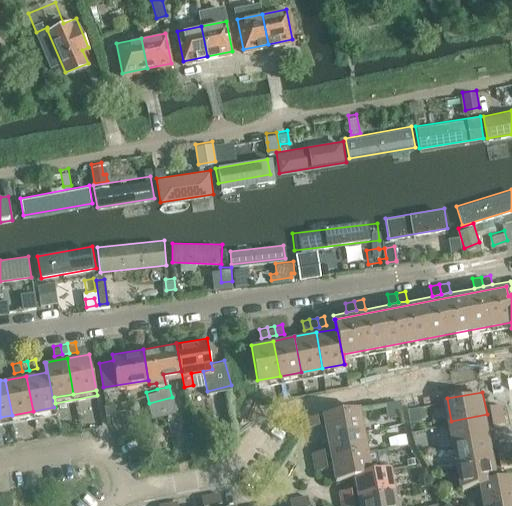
[(389,411),(403,409),(402,396),(388,397),(389,411)]
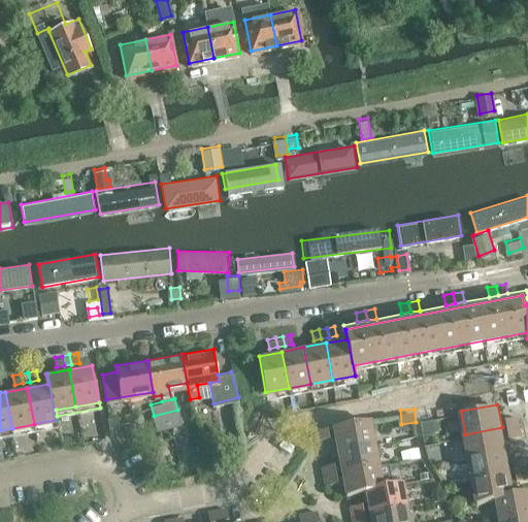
[(154,416),(157,428),(180,422),(177,410),(154,416)]
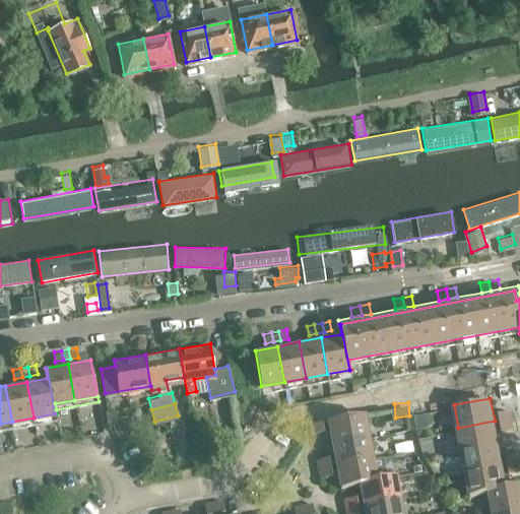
[(106,408),(107,420),(118,418),(116,407),(106,408)]
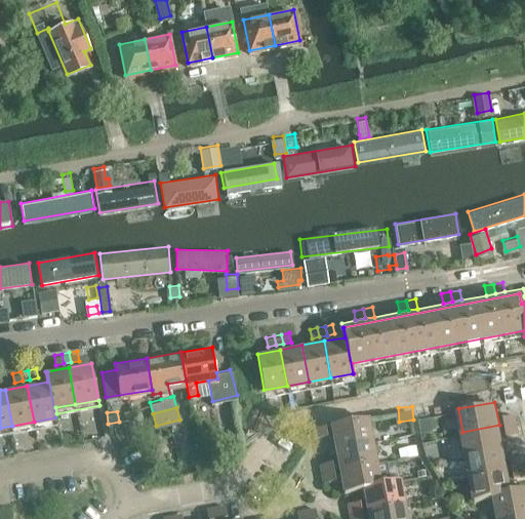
[(502,414),(505,424),(517,422),(515,412),(502,414)]
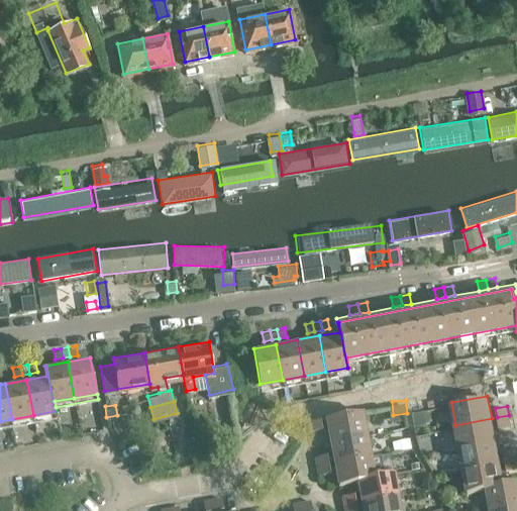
[(330,438),(367,431),(362,409),(326,416),(330,438)]
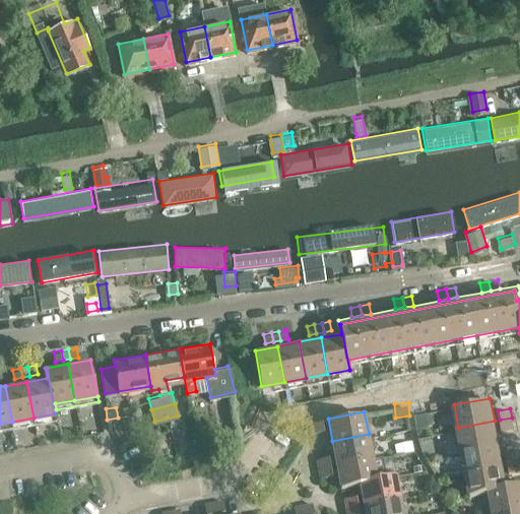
[(0,430),(56,420),(55,413),(31,418),(12,422),(0,424),(0,430)]
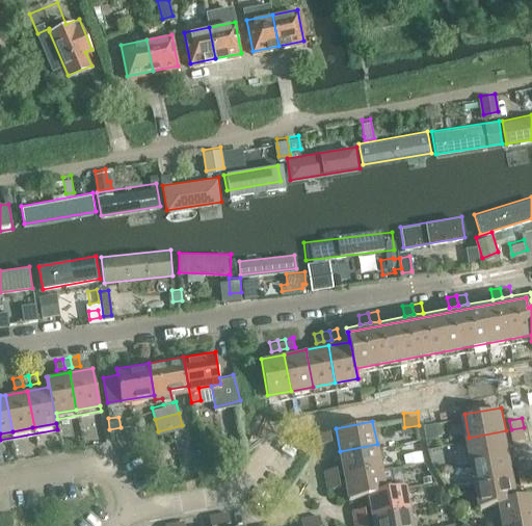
[(524,427),(511,429),(513,439),(526,437),(524,427)]
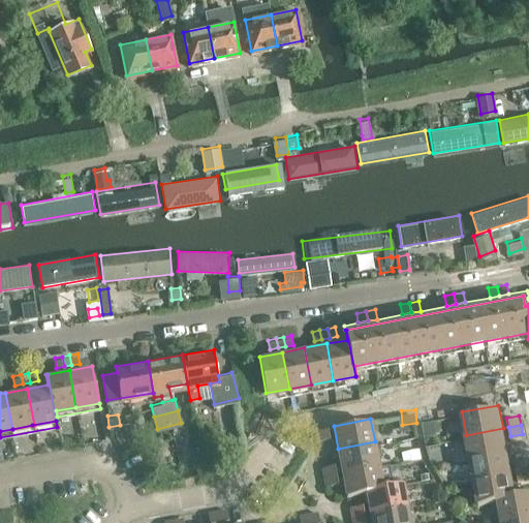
[(316,429),(318,439),(330,436),(328,427),(316,429)]
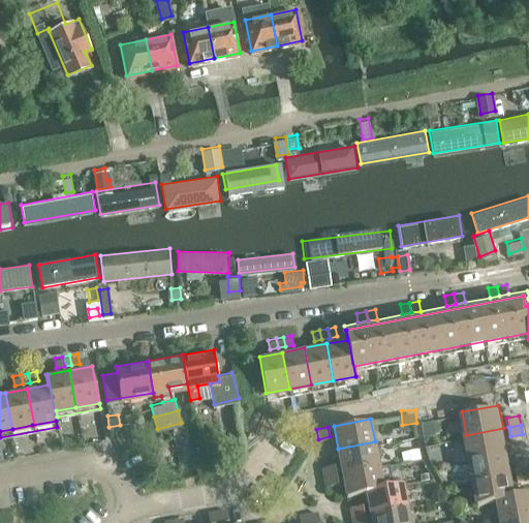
[(466,435),(470,457),(507,450),(503,428),(466,435)]
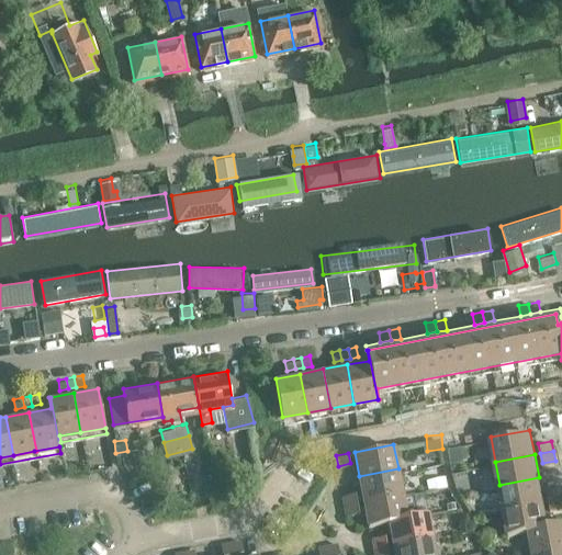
[(363,499),(403,493),(398,468),(359,476),(363,499)]
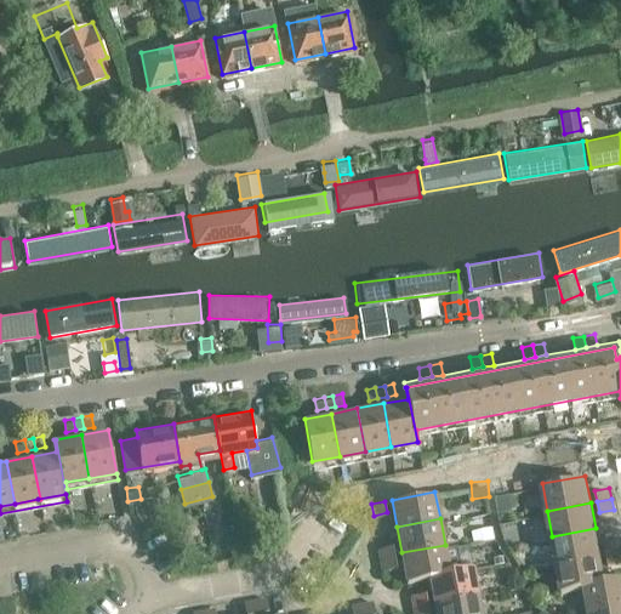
[(552,536),(557,562),(600,555),(596,528),(552,536)]
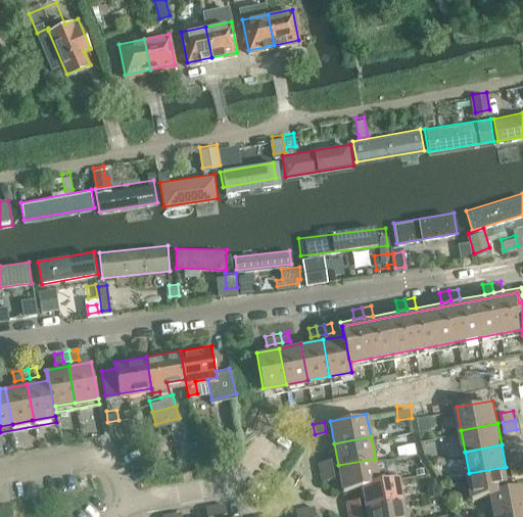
[(509,456),(511,465),(522,463),(521,454),(509,456)]
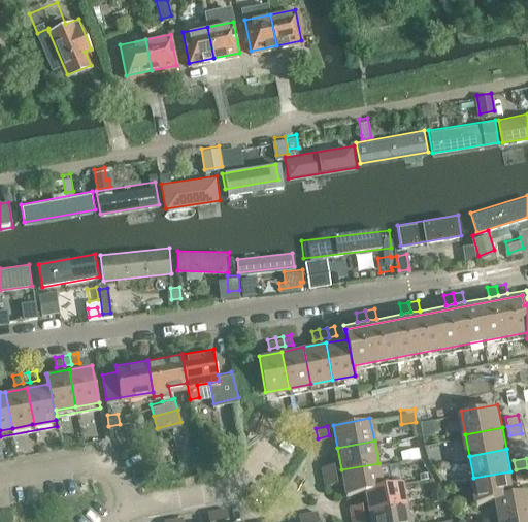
[(322,463),(324,472),(336,470),(334,461),(322,463)]
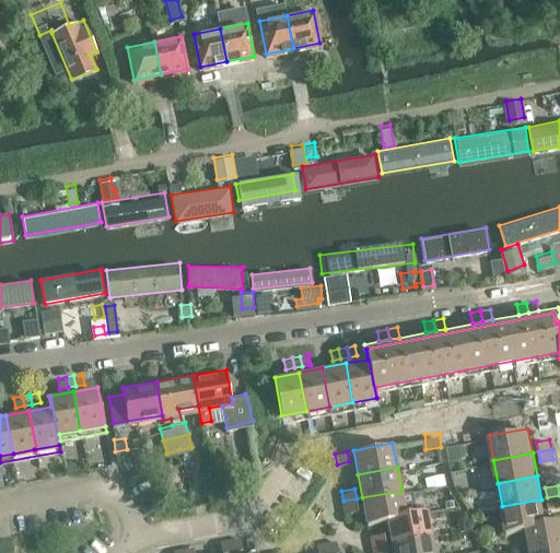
[(368,522),(387,518),(387,517),(406,514),(406,513),(416,510),(412,489),(401,491),(362,497),(357,498),(343,501),(346,510),(364,507),(368,522)]
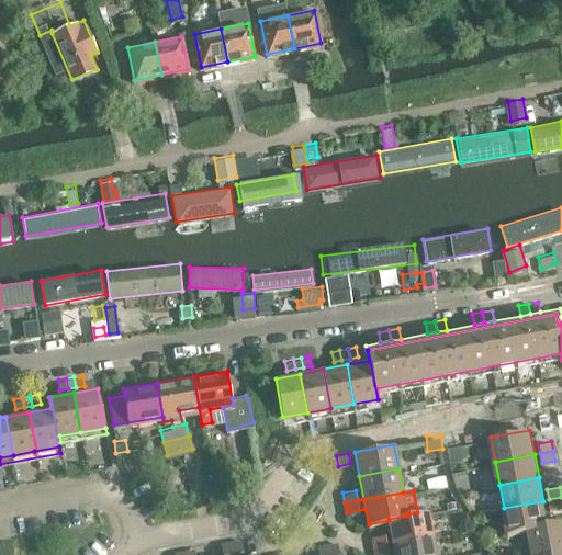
[(561,497),(549,499),(551,510),(561,507),(561,497)]
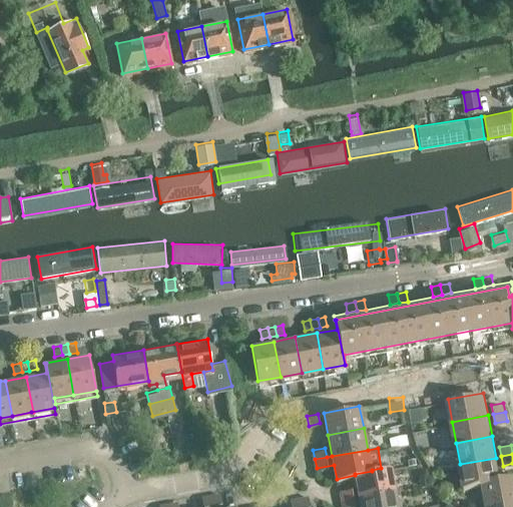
[(464,487),(483,483),(483,482),(500,479),(499,478),(496,458),(460,464),(464,487)]
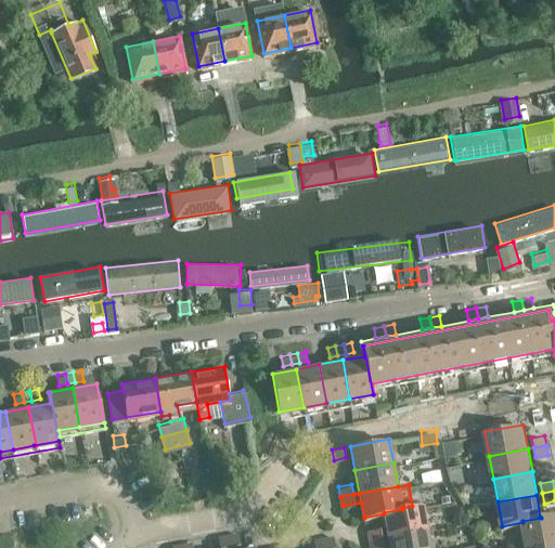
[(384,512),(384,513),(388,535),(427,527),(422,504),(412,506),(402,508),(402,509),(384,512)]
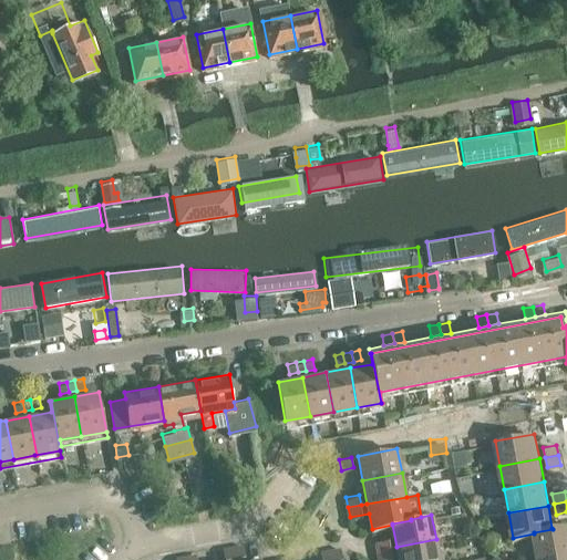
[(534,532),(534,533),(538,556),(566,550),(566,525),(552,528),(553,529),(534,532)]
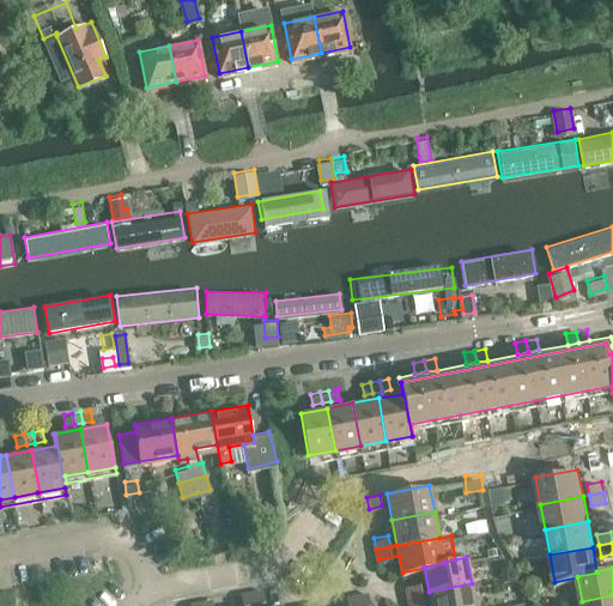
[(406,586),(408,595),(423,593),(420,582),(406,586)]
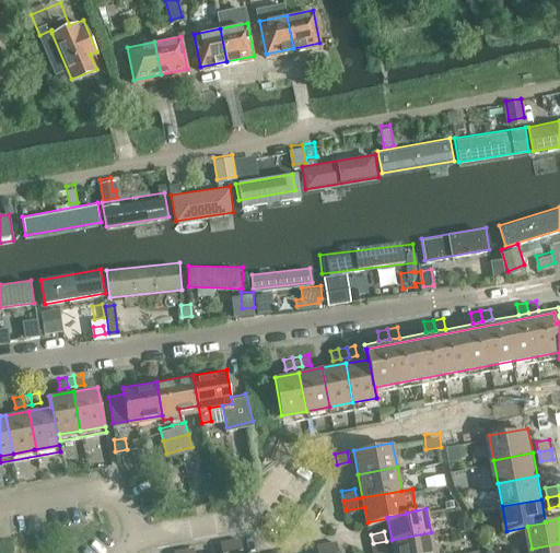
[(392,540),(394,552),(434,552),(431,532),(392,540)]
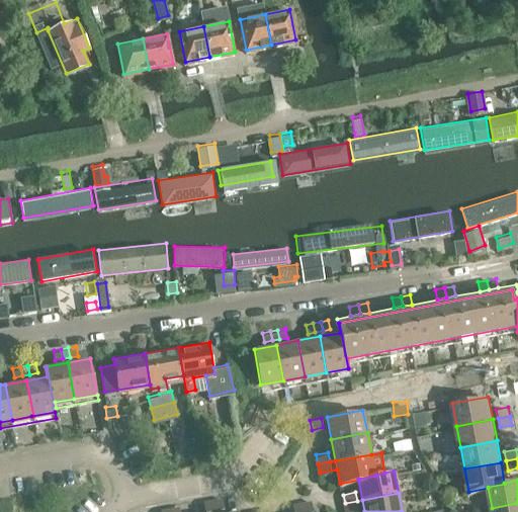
[(222,496),(212,498),(214,509),(225,508),(222,496)]
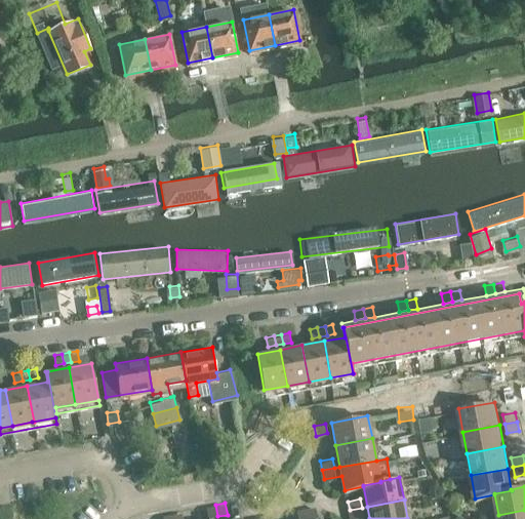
[(208,518),(217,518),(217,516),(215,505),(206,506),(208,518)]
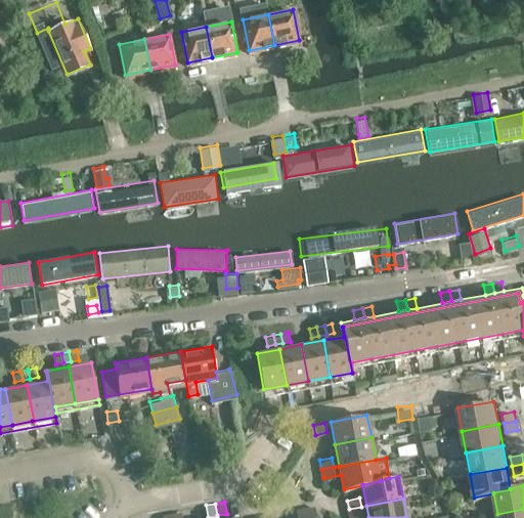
[(315,504),(305,506),(308,517),(317,516),(315,504)]
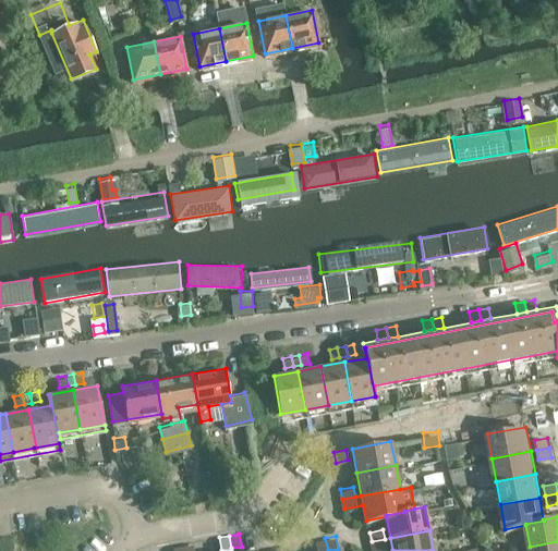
[(327,550),(328,550),(325,538),(316,540),(317,550),(327,550)]
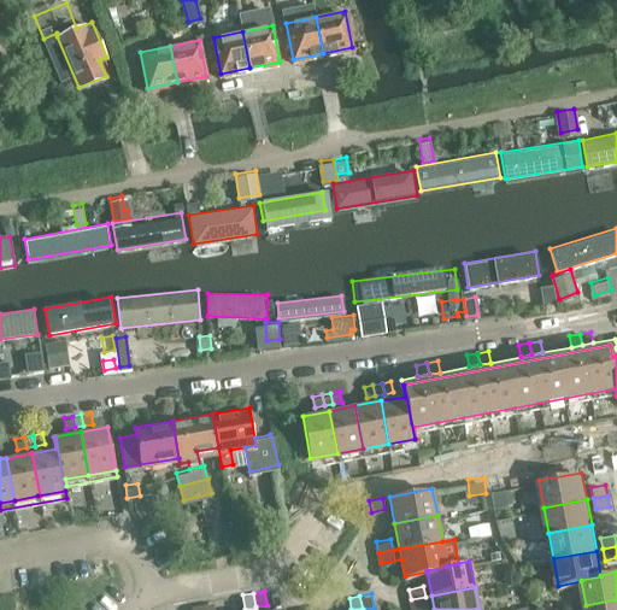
[(425,597),(411,599),(412,609),(416,609),(427,608),(425,597)]
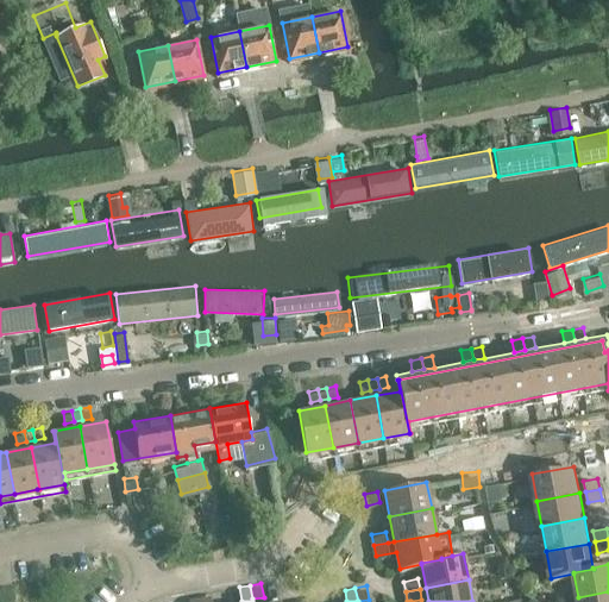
[(608,601),(608,591),(578,597),(578,601),(608,601)]
